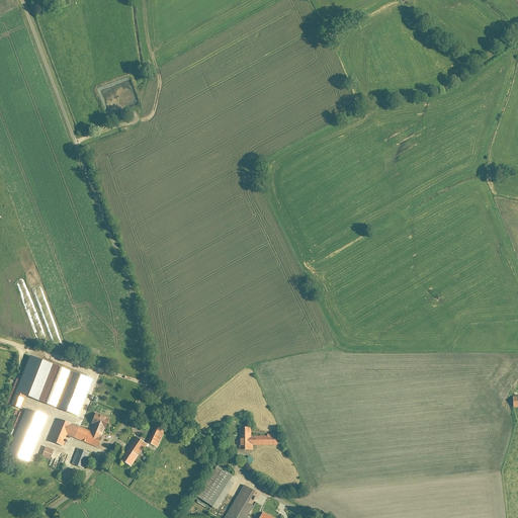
[(51,365),(37,401),(78,415),(91,379),(51,365)]
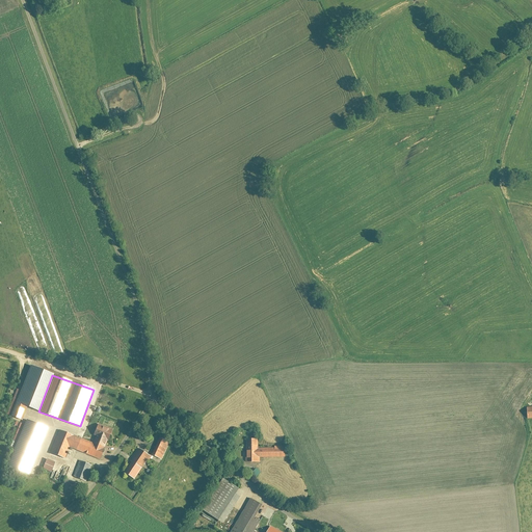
[(28,408),(25,418),(34,420),(37,410),(28,408)]
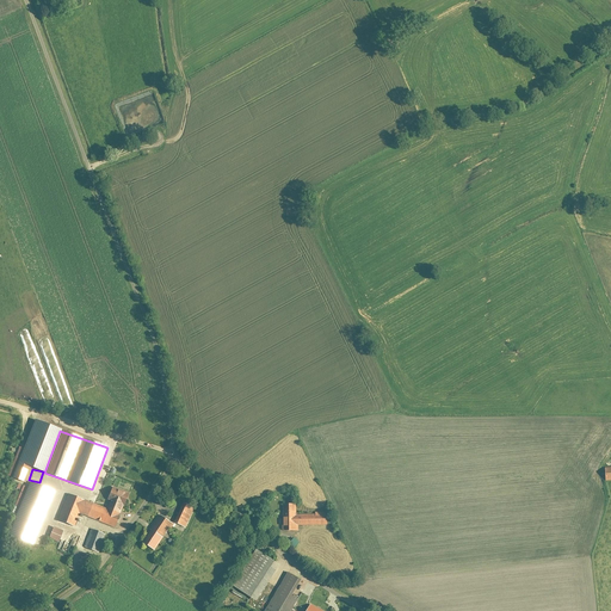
[(31,482),(10,535),(35,544),(55,492),(31,482)]
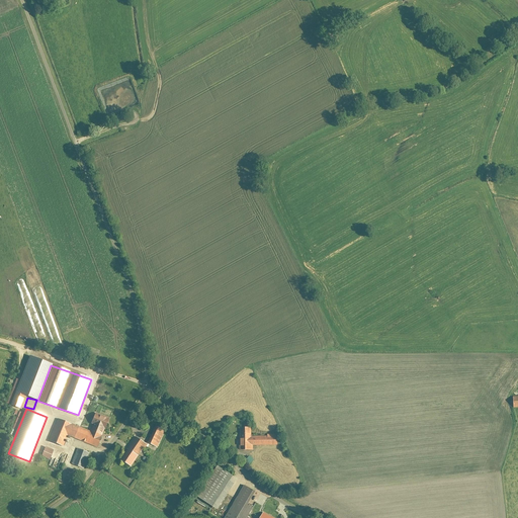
[(91,424),(93,425),(90,433),(72,425),(58,420),(49,442),(63,447),(68,437),(98,449),(102,437),(101,437),(104,429),(106,430),(111,418),(96,412),(91,424)]
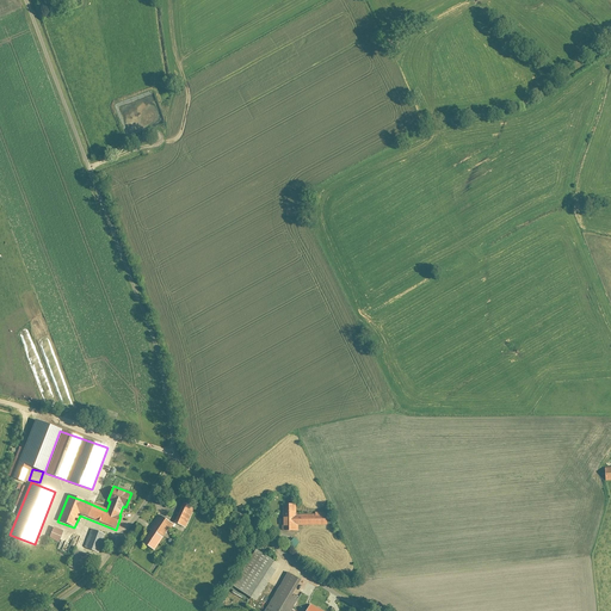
[(176,523),(186,529),(195,510),(184,505),(176,523)]
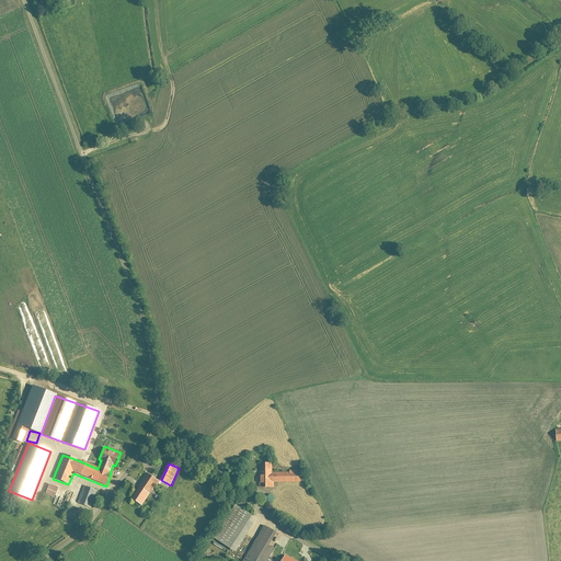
[(260,465),(259,489),(273,489),(273,482),(300,483),(300,472),(274,472),(274,465),(260,465)]
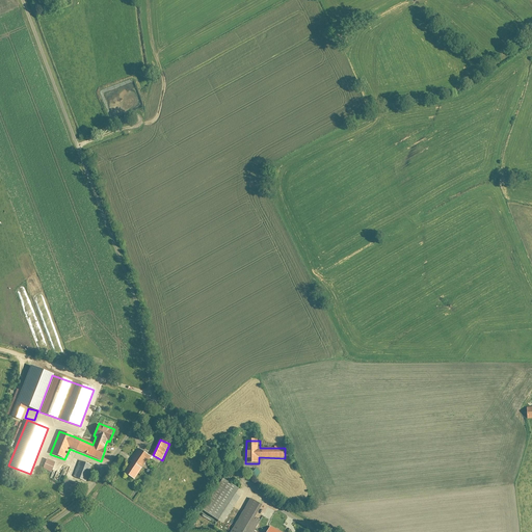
[(138,448),(130,460),(133,462),(125,474),(135,480),(151,456),(138,448)]
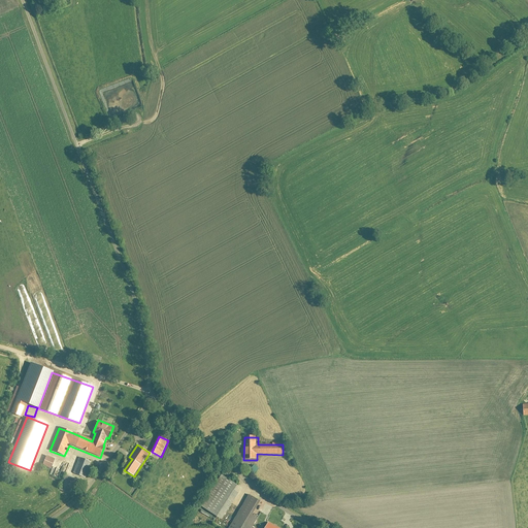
[(79,458),(72,473),(85,479),(92,463),(79,458)]
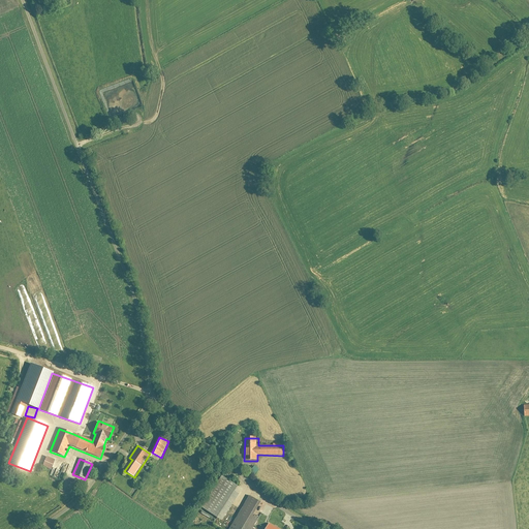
[(258,476),(263,480),(275,470),(270,466),(258,476)]
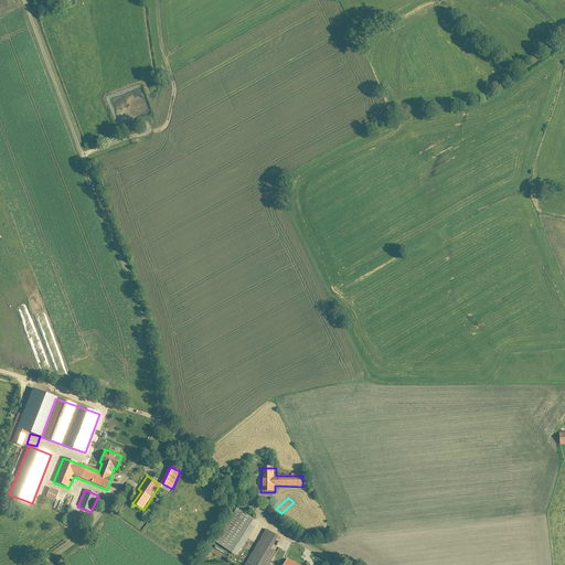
[(237,509),(215,542),(237,556),(258,523),(237,509)]
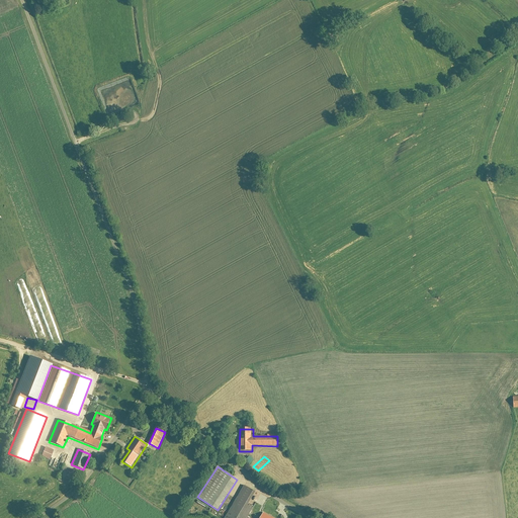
[(64,468),(58,482),(70,487),(76,473),(64,468)]
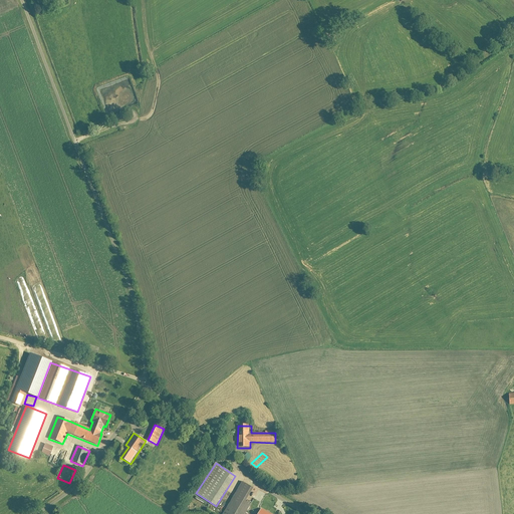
[(254,489),(243,482),(223,513),(246,513),(252,505),(247,502),(254,489)]
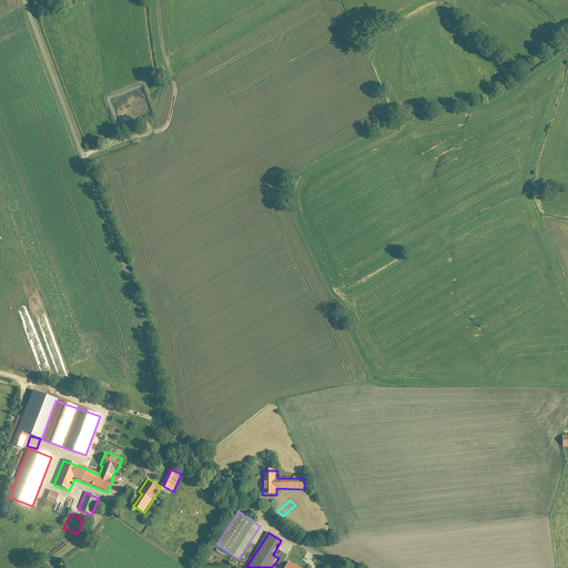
[(287,545),(282,554),(296,561),(302,553),(287,545)]
